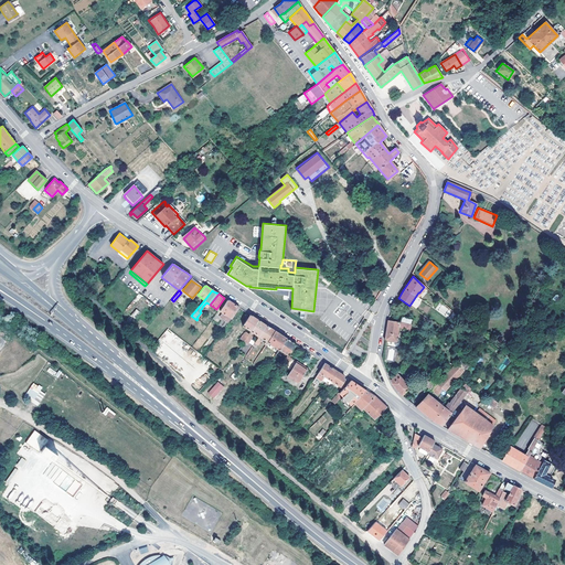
[(221,311),(231,318),(235,311),(238,307),(228,301),(226,300),(220,310),(221,311)]
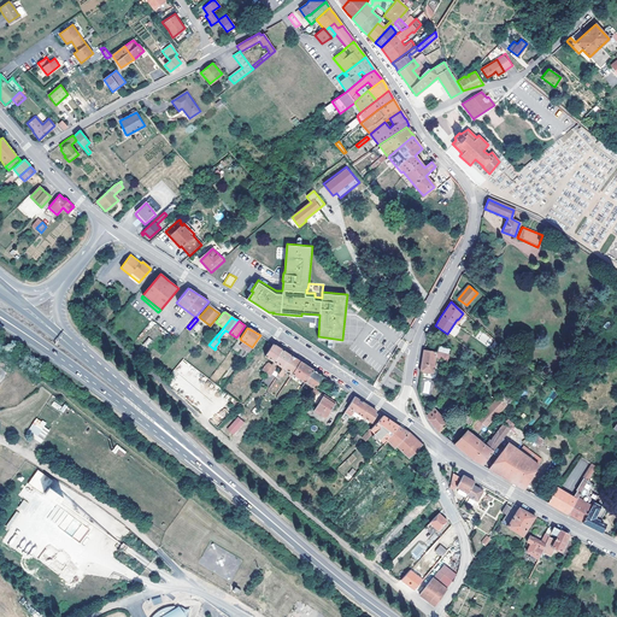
[(482,330),(476,336),(486,346),(492,340),(482,330)]
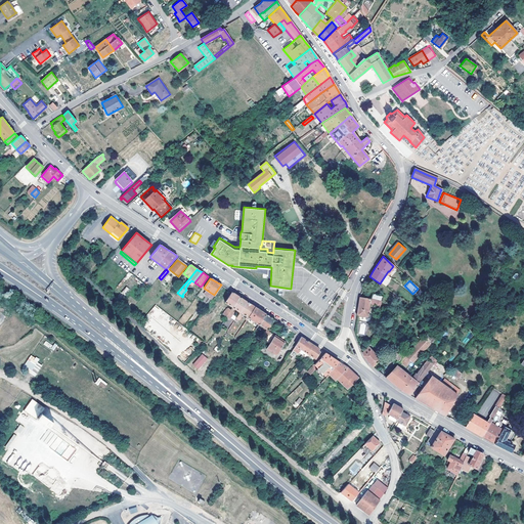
[(221,285),(218,289),(227,295),(229,291),(221,285)]
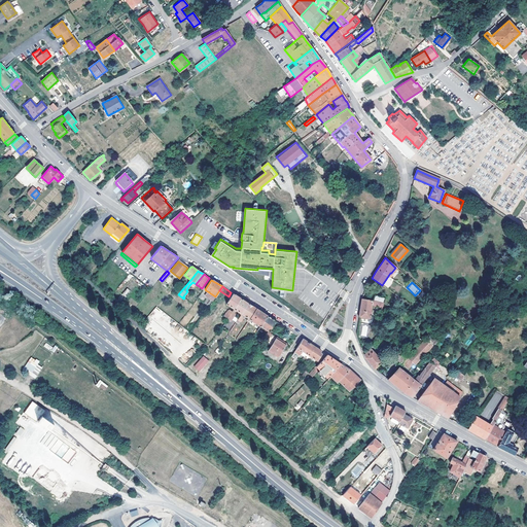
[(128,288),(121,293),(125,296),(131,291),(128,288)]
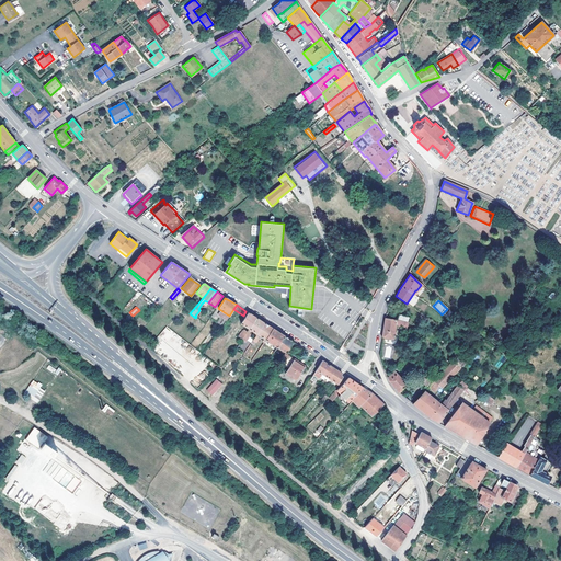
[(218,312),(227,319),(229,316),(219,309),(218,312)]
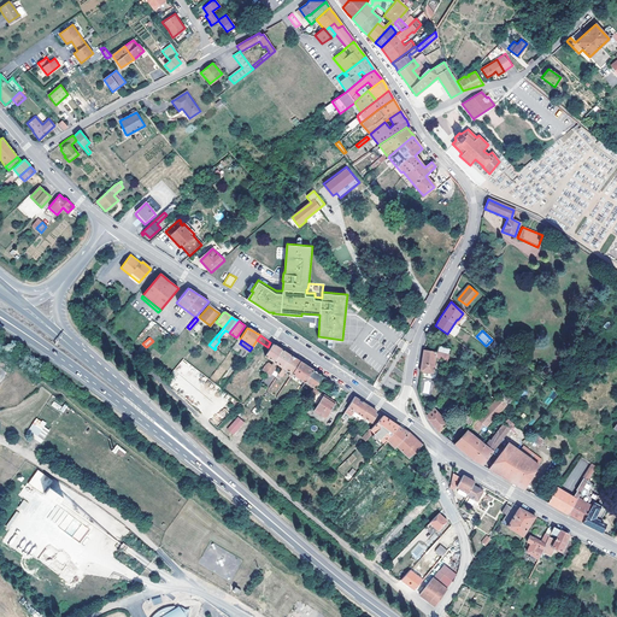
[(264,356),(272,362),(281,350),(278,348),(272,344),(264,356)]
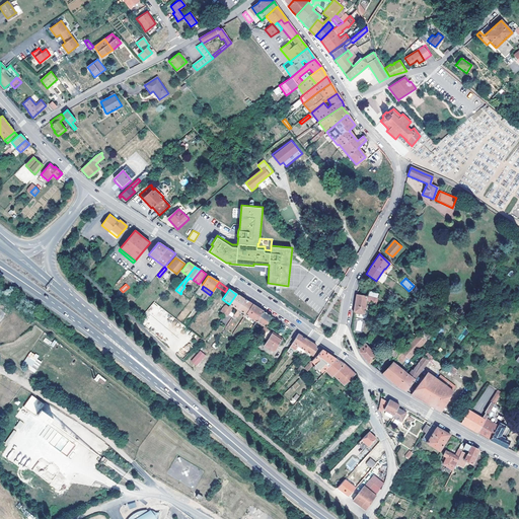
[(236,294),(229,304),(232,306),(236,309),(243,298),(241,297),(236,294)]
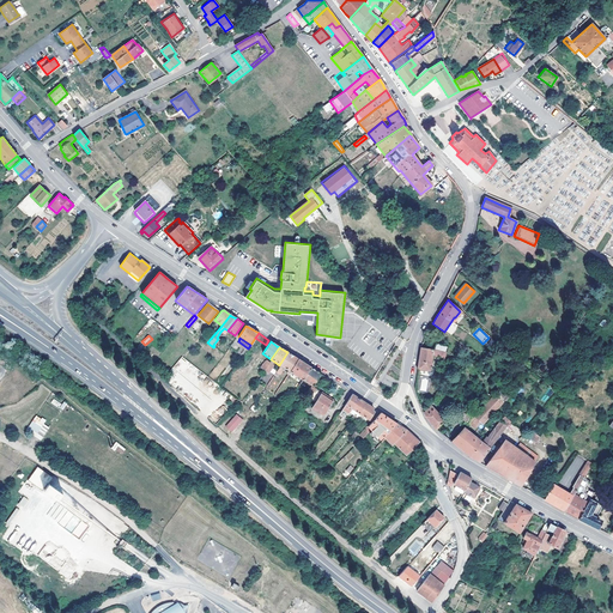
[(418,360),(417,369),(430,371),(432,356),(442,359),(444,352),(432,350),(419,347),(418,360)]
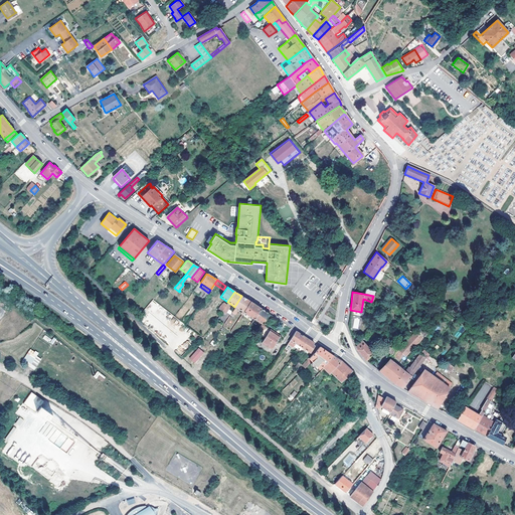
[(247,300),(241,296),(234,307),(232,311),(235,313),(236,311),(235,310),(236,308),(237,309),(241,311),(242,312),(249,302),(247,300)]
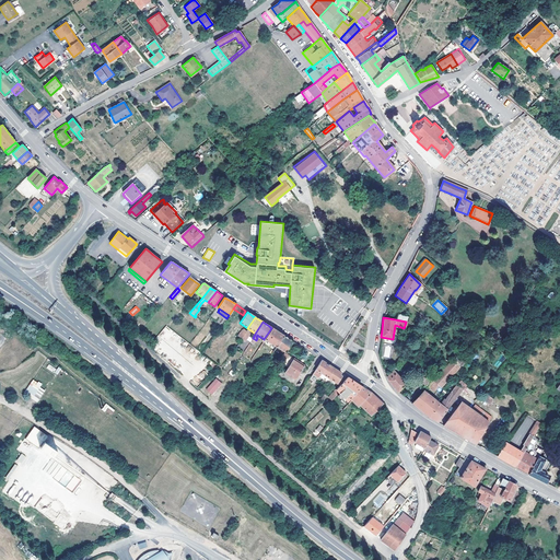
[(268,353),(269,354),(276,347),(282,336),(277,331),(271,328),(264,339),(266,340),(270,343),(273,346),(269,350),(270,351),(268,353)]
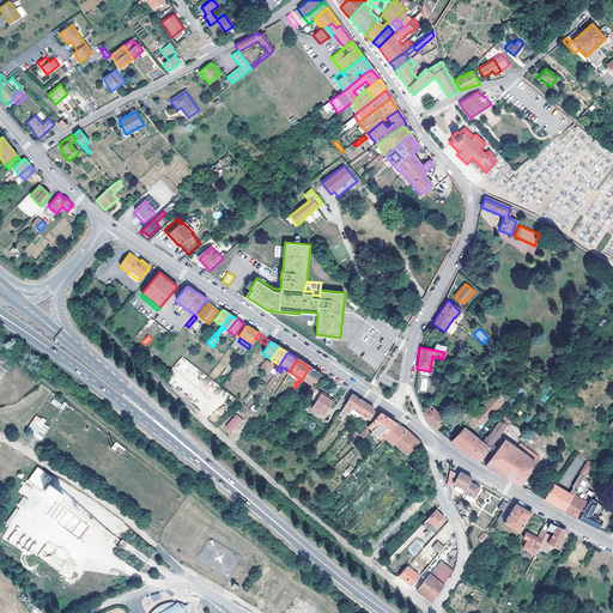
[(268,363),(262,372),(265,374),(266,372),(267,374),(272,365),(268,363)]
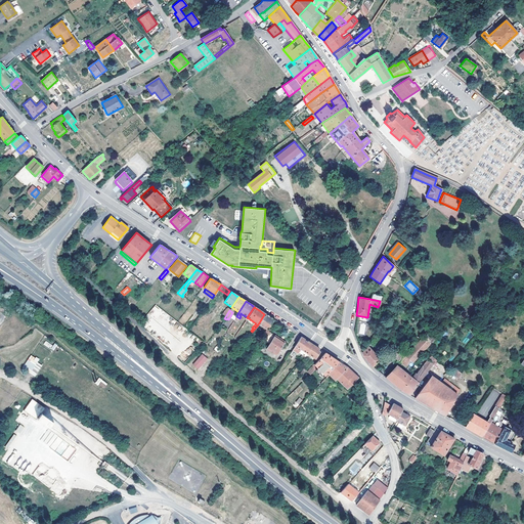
[(264,314),(258,324),(266,330),(262,335),(263,337),(262,339),(264,340),(272,330),(268,328),(269,325),(273,319),(271,318),(264,314)]
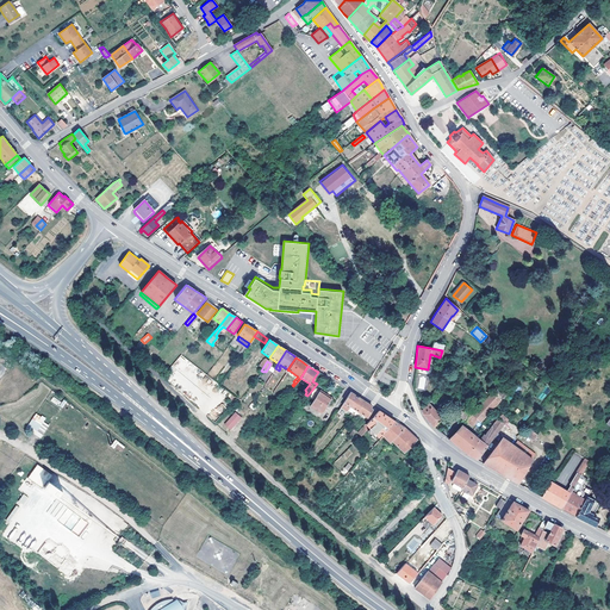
[(502,381),(492,391),(500,399),(510,390),(502,381)]
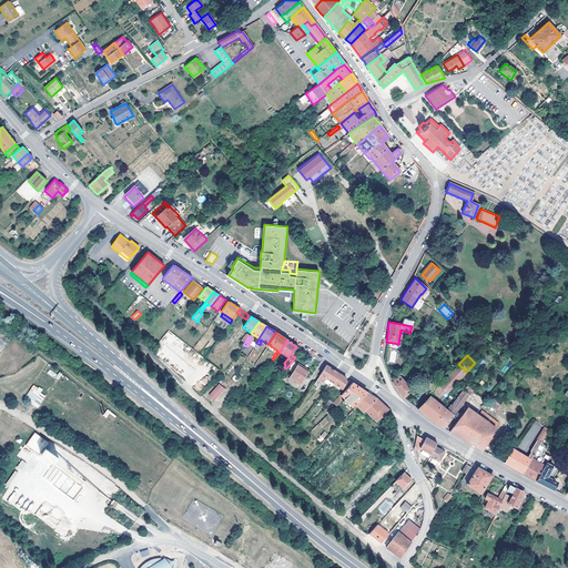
[(307,372),(301,367),(302,366),(297,364),(290,375),(301,383),(307,372)]
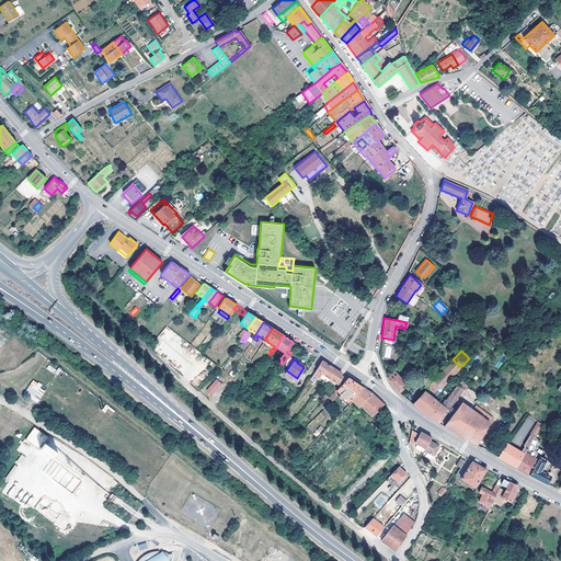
[(316,369),(321,374),(328,365),(323,362),(321,361),(316,369)]
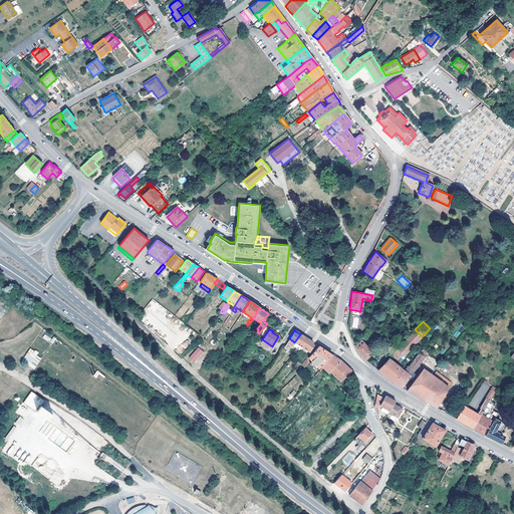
[(414,330),(397,349),(402,353),(404,355),(416,342),(421,337),(414,330)]
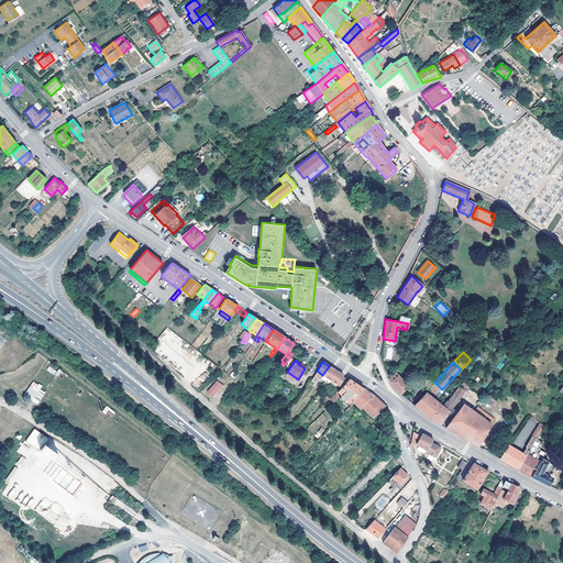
[(329,366),(322,375),(329,379),(335,371),(332,368),(329,366)]
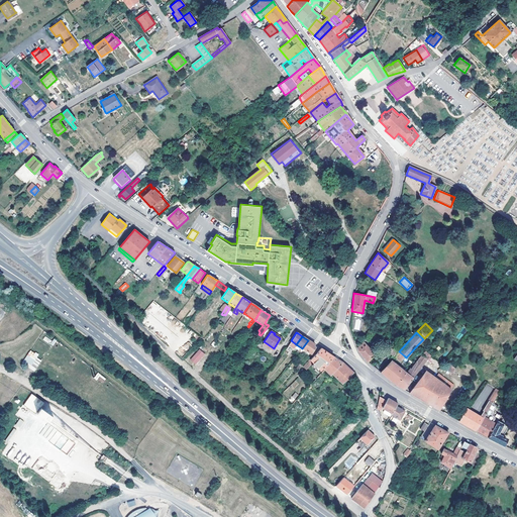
[(296,344),(291,340),(286,348),(290,351),(292,347),(294,348),(296,344)]
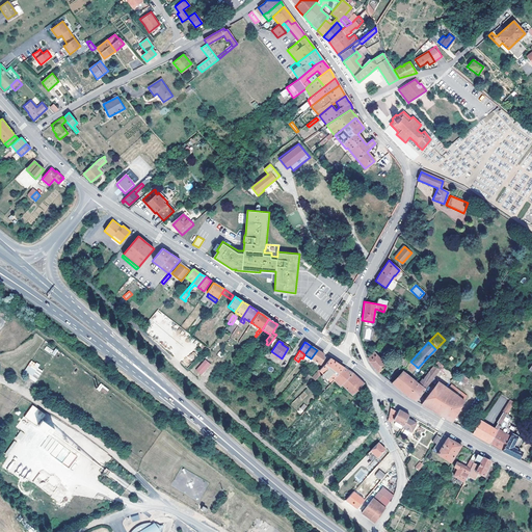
[(320,352),(317,350),(311,358),(320,365),(325,358),(322,356),(323,354),(320,352)]
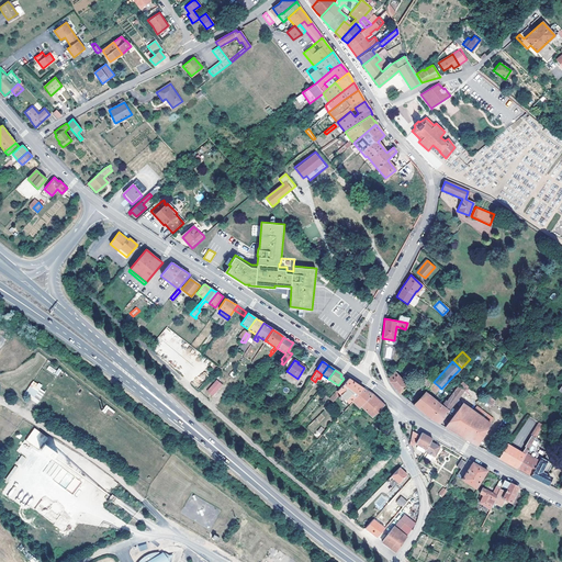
[(298,379),(287,371),(284,374),(296,381),(298,379)]
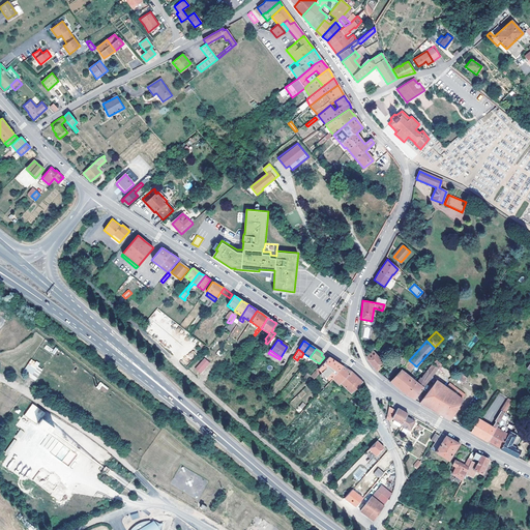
[(371,350),(365,355),(366,358),(376,371),(384,363),(371,350)]
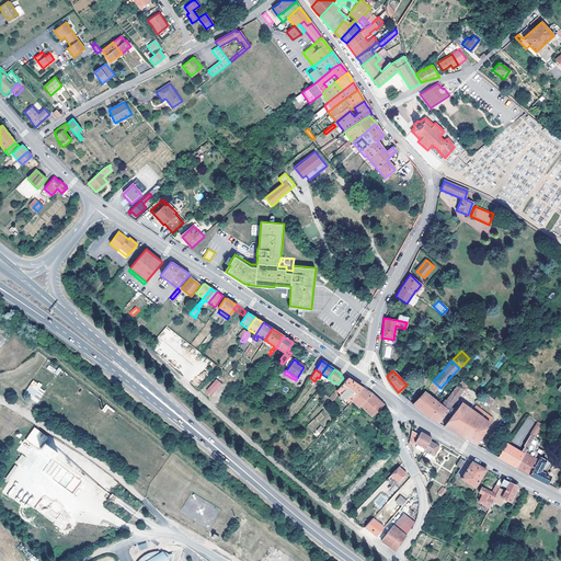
[(419,382),(424,388),(430,384),(424,377),(419,382)]
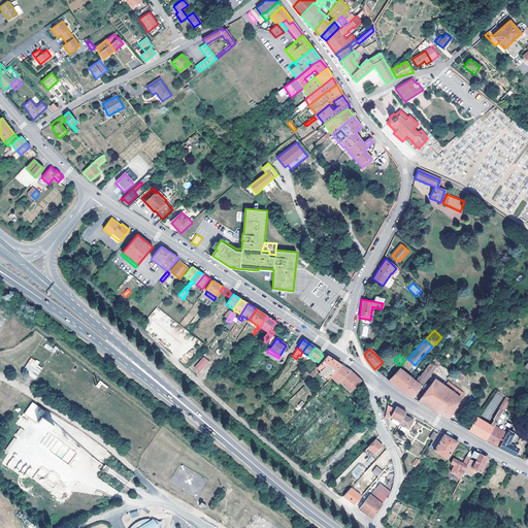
[(204,356),(195,365),(200,370),(208,361),(204,356)]
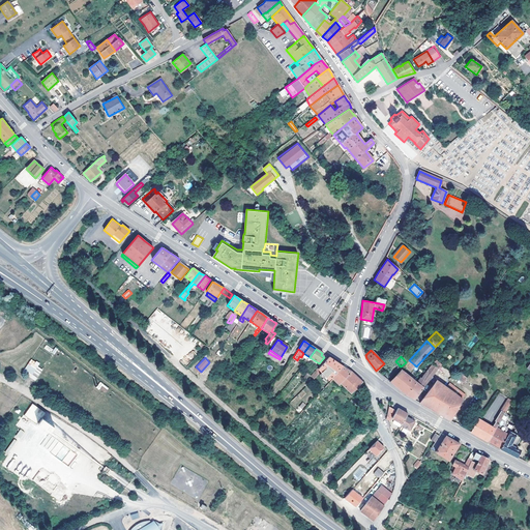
[(330,377),(342,365),(334,361),(328,357),(326,359),(321,364),(317,369),(319,371),(324,376),(322,379),(325,381),(330,377)]
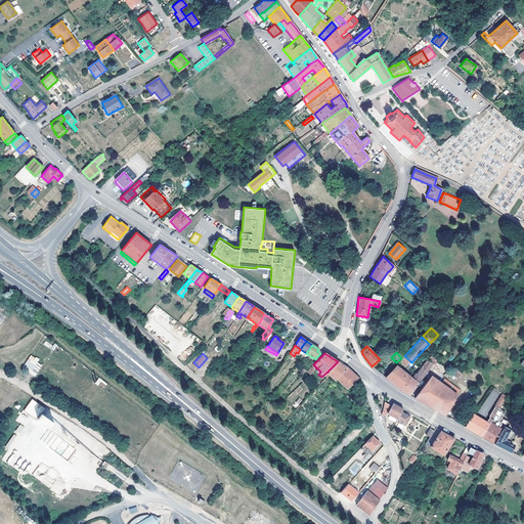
[(30,354),(23,370),(37,376),(42,364),(38,362),(39,358),(30,354)]
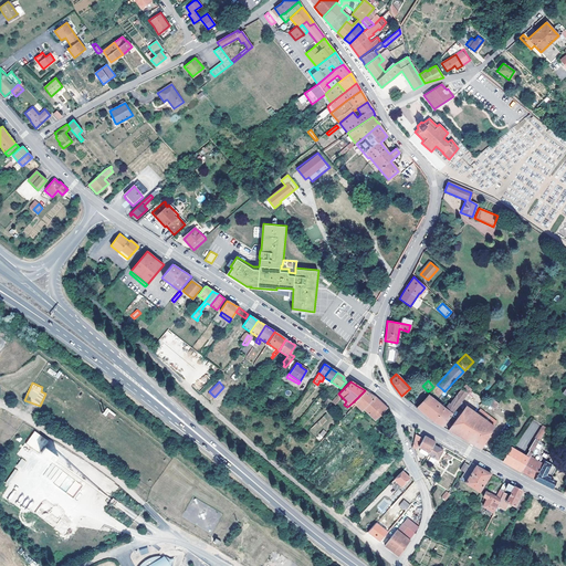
[(449,404),(444,409),(451,413),(456,409),(470,389),(464,385),(449,404)]
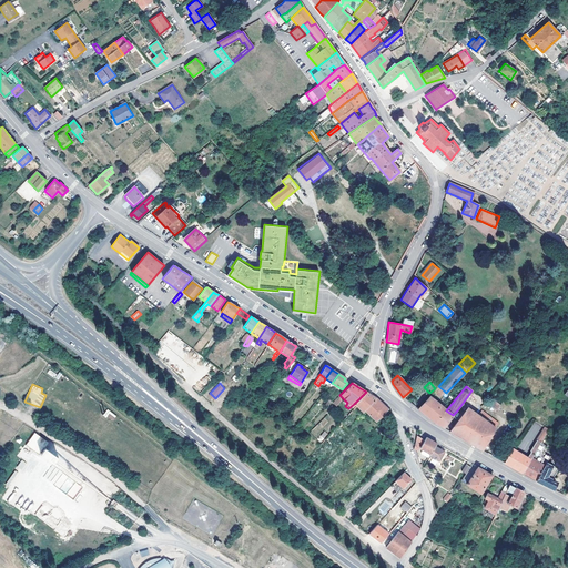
[(426,399),(417,408),(427,417),(434,423),(440,426),(444,428),(453,415),(446,411),(435,402),(442,394),(435,388),(426,399)]
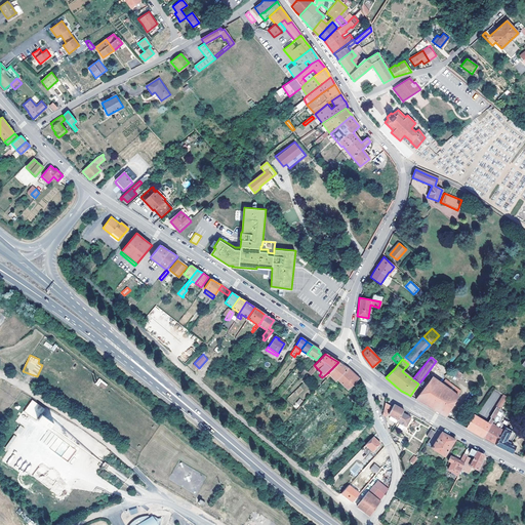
[(336,379),(347,368),(338,362),(327,373),(328,374),(334,380),(336,379)]
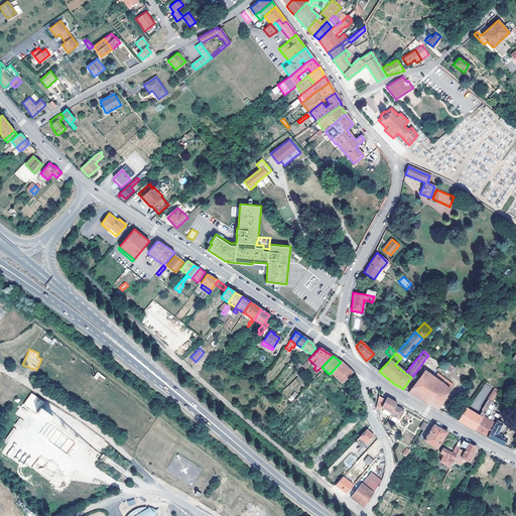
[(454,368),(444,361),(441,365),(450,371),(454,368)]
